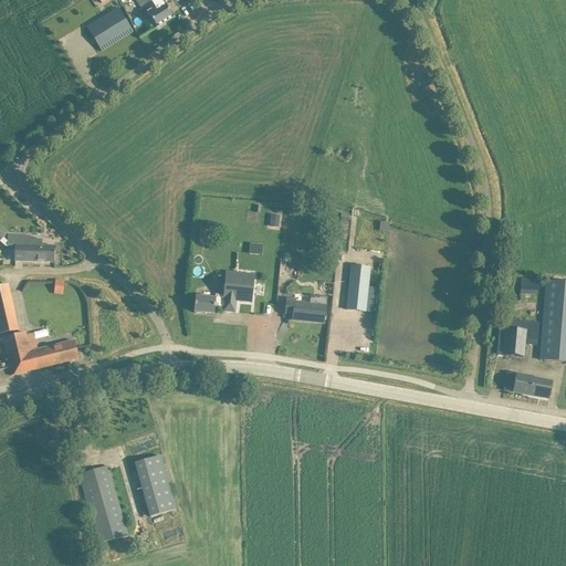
[(136,0),(142,9),(147,18),(149,17),(157,28),(173,18),(164,3),(169,0),(136,0)]
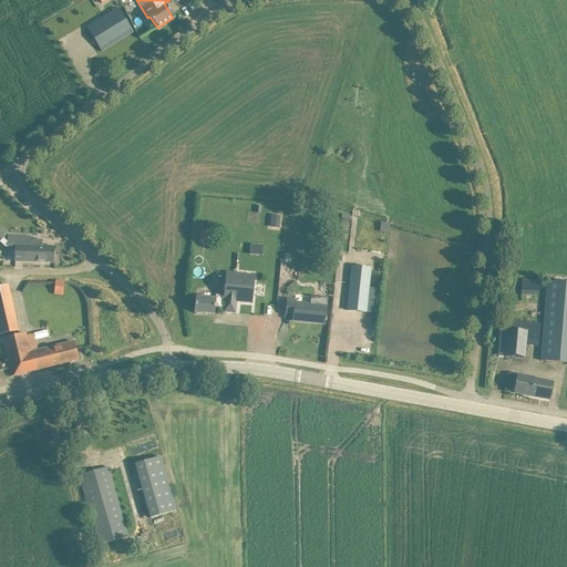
[(86,28),(95,42),(102,52),(133,32),(119,9),(86,28)]
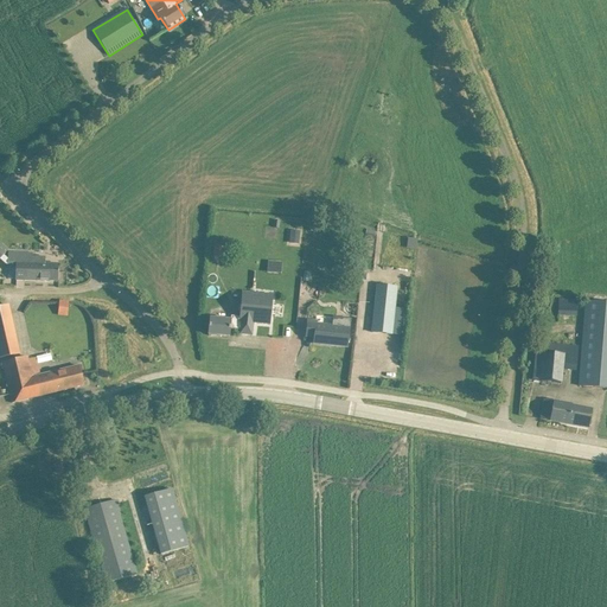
[(300,232),(291,231),(289,243),(299,244),(300,232)]
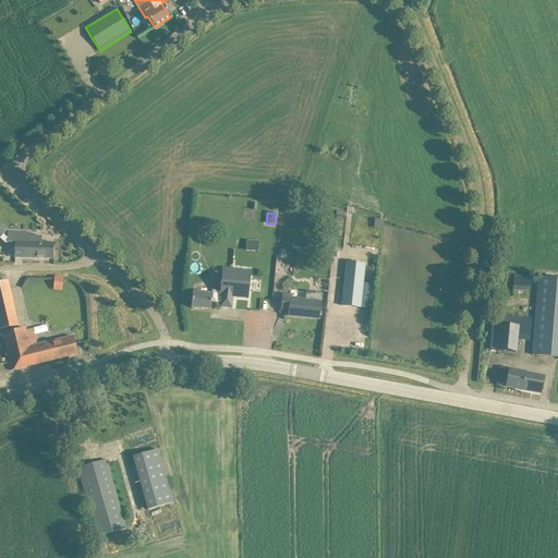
[(208,227),(196,226),(196,237),(207,238),(208,227)]
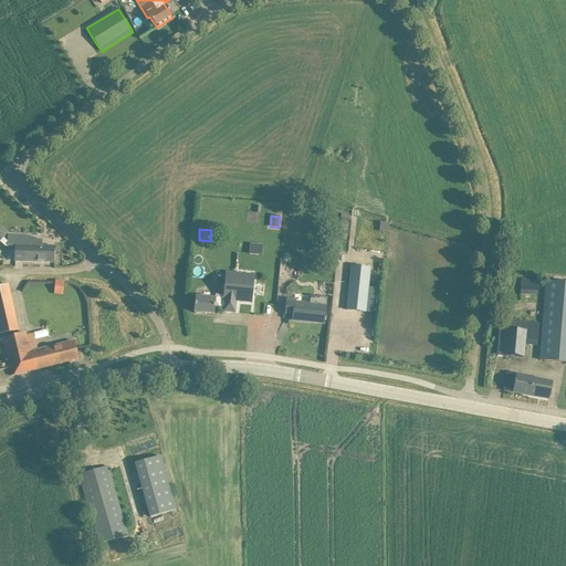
[(8,247),(8,248),(9,248),(8,260),(14,260),(14,262),(53,262),(53,255),(54,255),(54,253),(53,253),(53,247),(42,247),(42,240),(30,240),(30,237),(8,236),(8,247)]
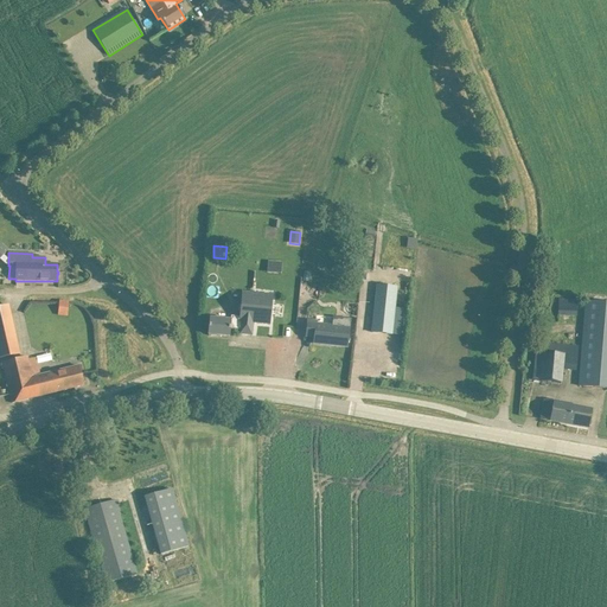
[(377,286),(371,332),(390,334),(396,288),(377,286)]
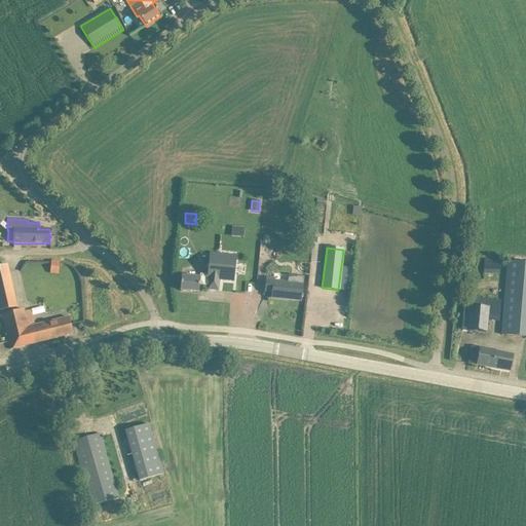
[(208,278),(199,278),(199,277),(192,277),(182,276),(180,291),(198,293),(199,286),(208,286),(208,290),(218,291),(219,280),(233,282),(236,256),(210,254),(208,274),(208,278)]
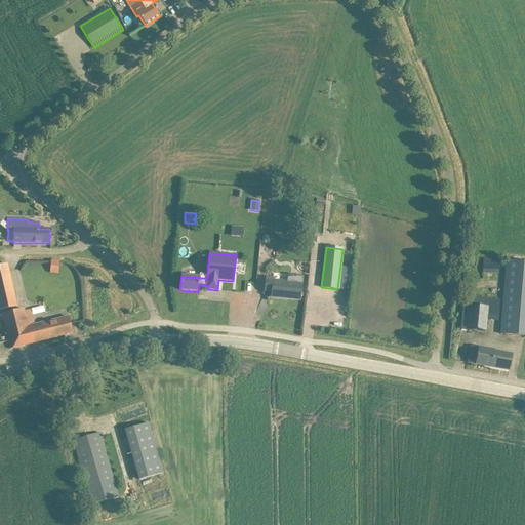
[(483,258),(482,273),(498,274),(499,260),(483,258)]
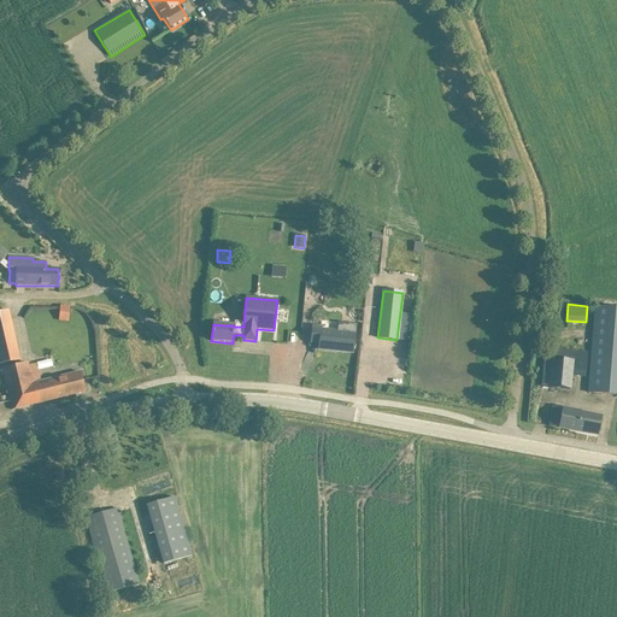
[(616,394),(616,306),(599,305),(588,391),(616,394)]
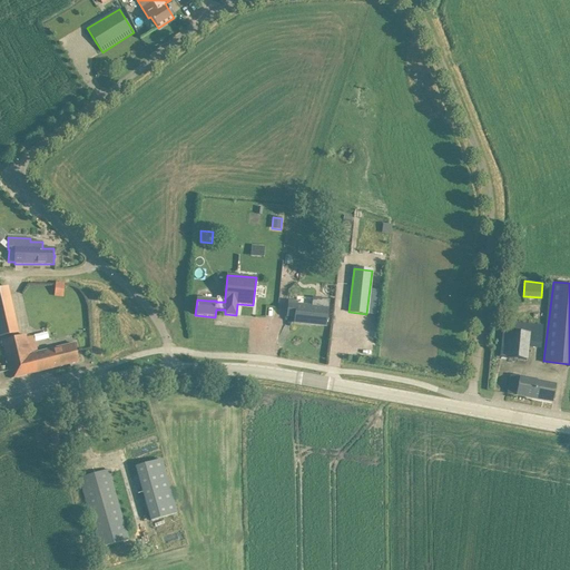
[(56,283),(53,296),(62,297),(65,284),(56,283)]
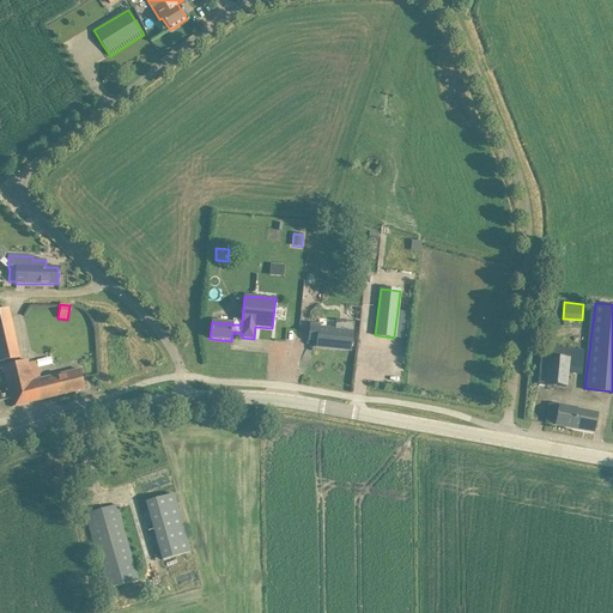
[(0,313),(0,353),(2,362),(22,357),(10,310),(0,313)]
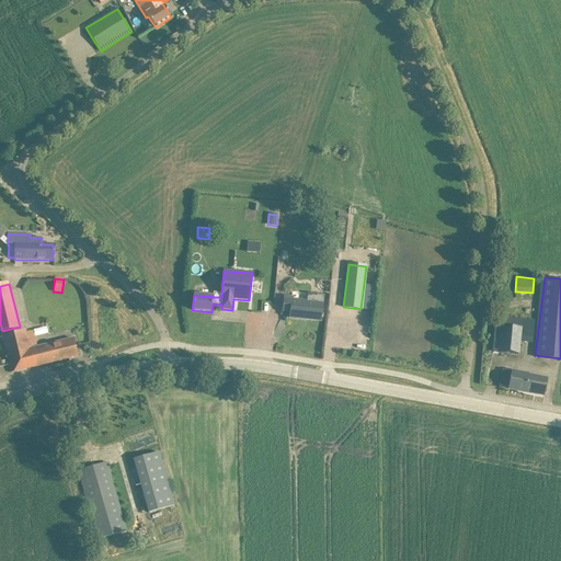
[(284,296),(284,300),(283,311),(290,312),(290,318),(321,321),(323,299),(319,298),(319,301),(293,298),(293,297),(284,296)]
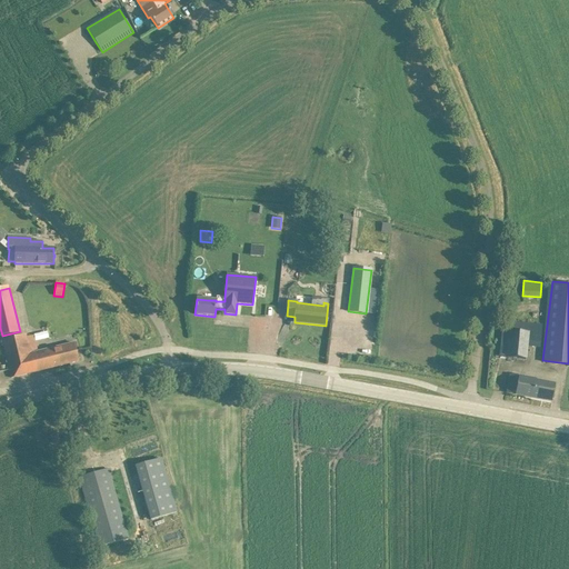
[(500,357),(526,359),(527,345),(540,347),(542,326),(503,322),(500,357)]
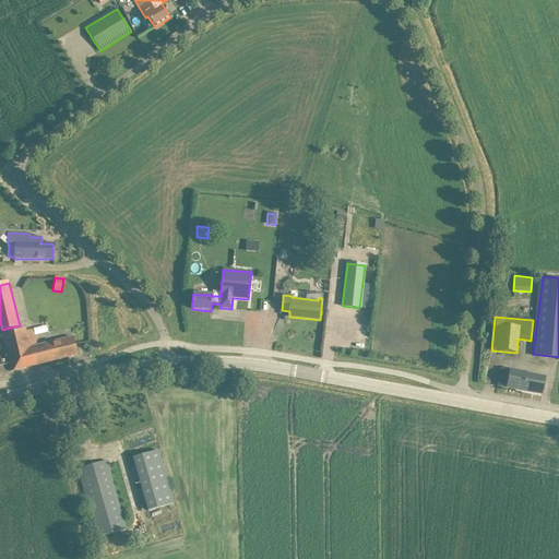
[(19,336),(18,330),(2,334),(11,371),(78,355),(72,336),(30,346),(27,334),(19,336)]
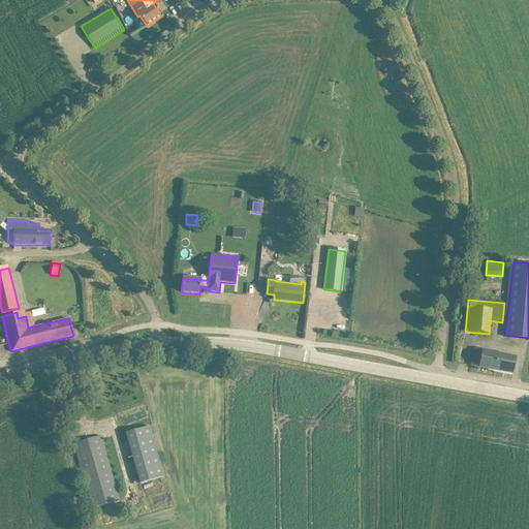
[(471,366),(512,373),(516,358),(498,353),(498,352),(474,348),(471,366)]
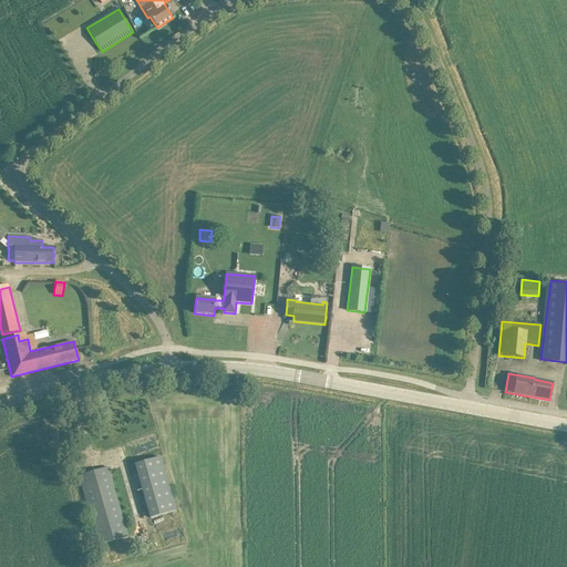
[(135,464),(137,475),(150,518),(175,511),(161,457),(135,464)]
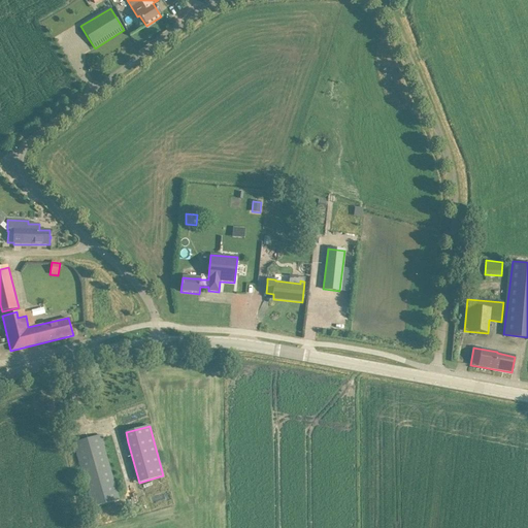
[(73,442),(76,453),(92,507),(119,500),(100,435),(73,442)]
